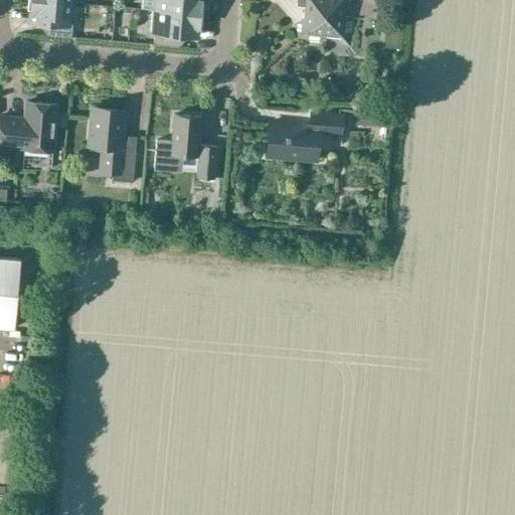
[(68,3),(35,0),(30,0),(29,21),(46,23),(45,35),(70,37),(71,24),(66,24),(68,3)]
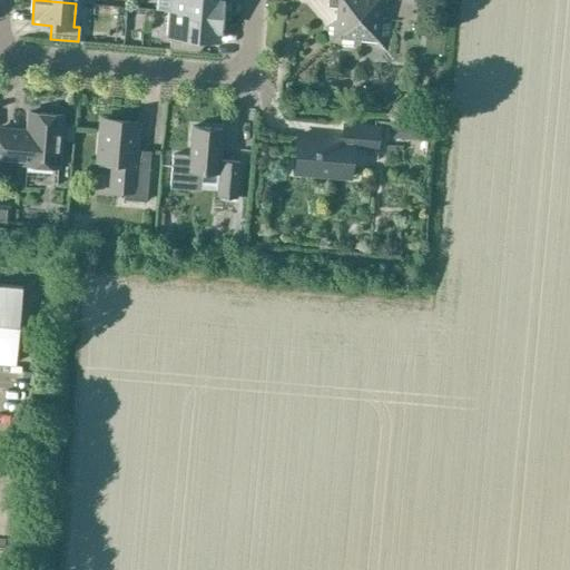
[(170,0),(169,11),(219,16),(220,0),(170,0)]
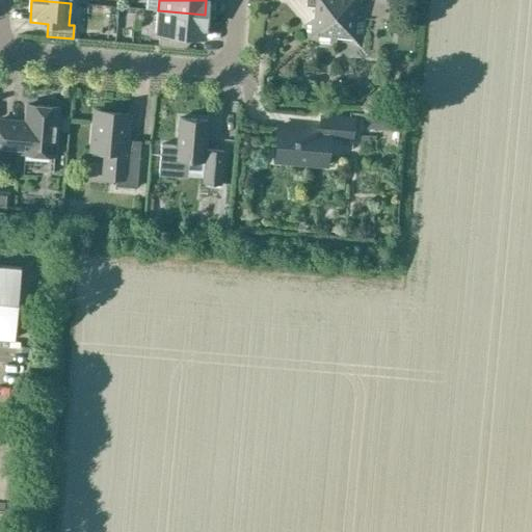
[(303,25),(301,43),(335,46),(336,36),(351,37),(358,48),(360,48),(361,33),(362,22),(362,19),(353,18),(354,10),(364,2),(364,0),(304,0),(304,6),(314,6),(313,17),(303,25)]
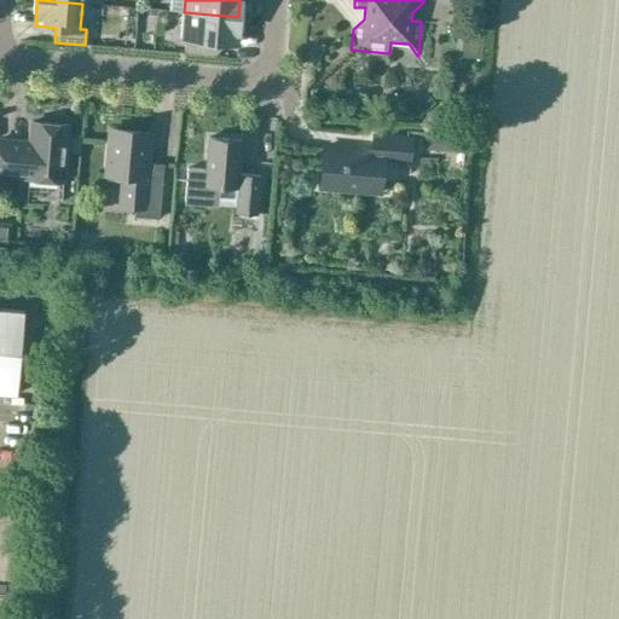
[(127,10),(126,28),(137,29),(138,11),(127,10)]
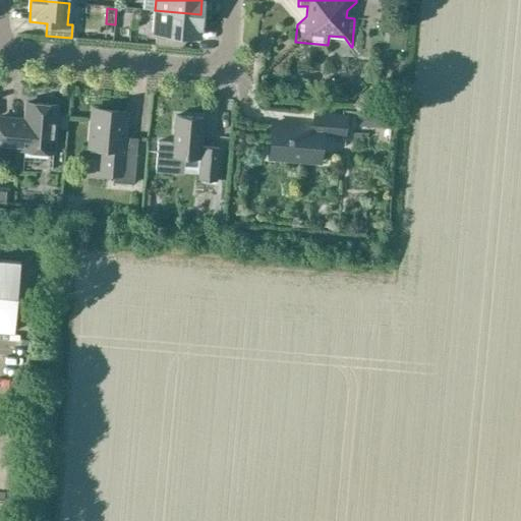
[(200,14),(155,10),(153,33),(156,34),(155,46),(180,48),(181,36),(198,37),(200,14)]
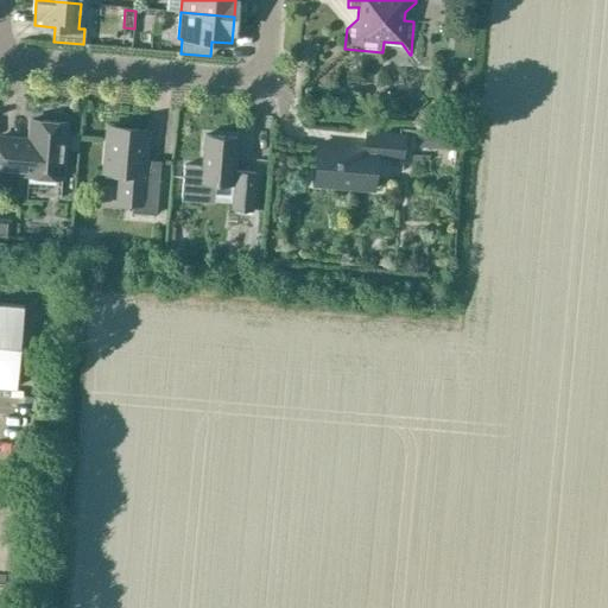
[(26,176),(61,178),(65,124),(30,121),(29,140),(0,138),(0,171),(26,173),(26,176)]
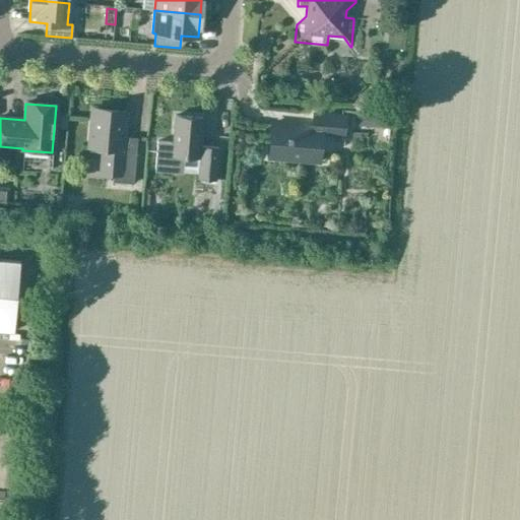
[(122,147),(125,112),(91,109),(88,147),(103,149),(101,174),(113,175),(112,183),(133,185),(136,148),(122,147)]
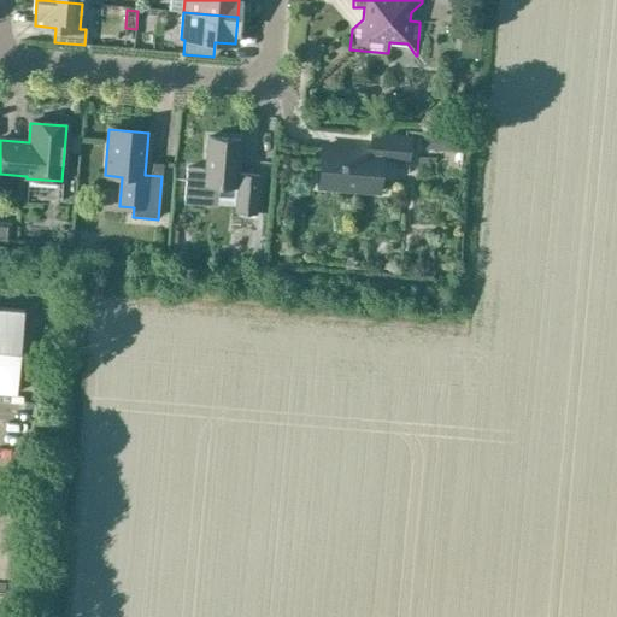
[(407,162),(409,139),(371,135),(370,151),(322,147),(318,188),(378,193),(381,159),(407,162)]
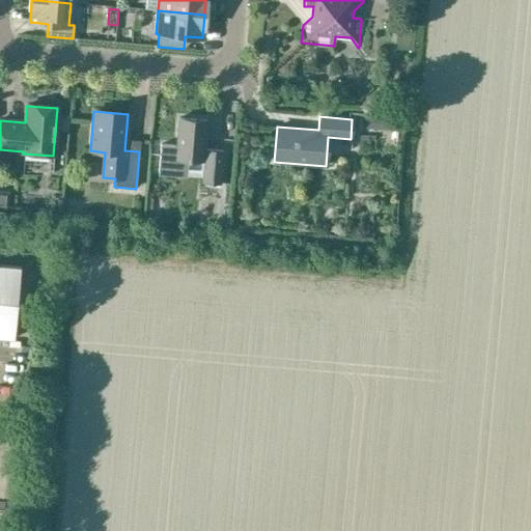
[(399,119),(366,116),(365,128),(398,131),(399,119)]
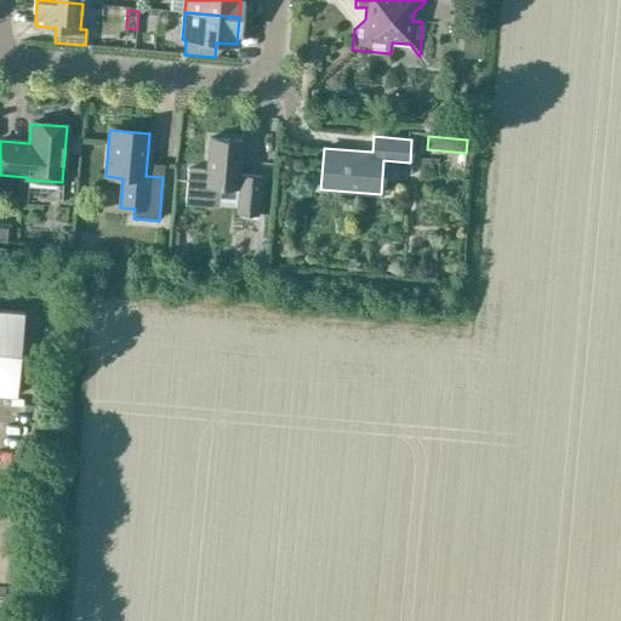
[(238,176),(241,142),(209,138),(206,171),(187,170),(184,201),(212,204),(215,187),(241,189),(239,214),(256,215),(260,177),(238,176)]
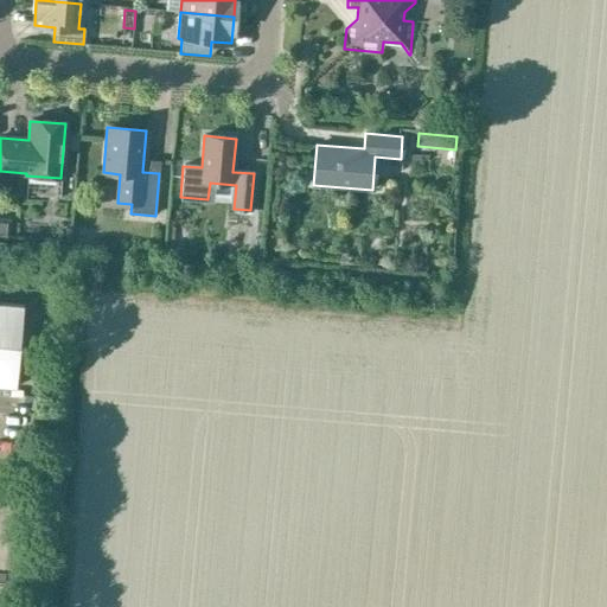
[(66,136),(65,149),(77,151),(78,136),(66,136)]
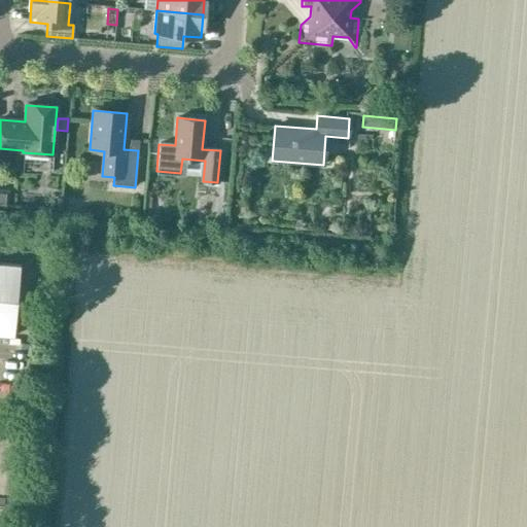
[(0,335),(13,337),(20,266),(0,262),(0,335)]
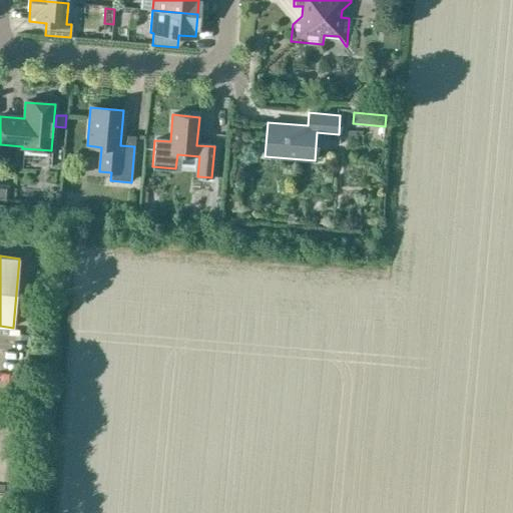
All buildings are outlined.
